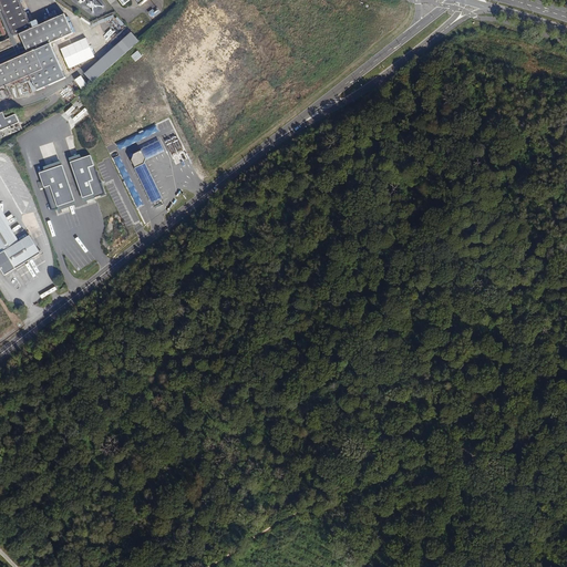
[(31,23),(20,0),(0,0),(0,3),(20,49),(26,47),(29,53),(0,65),(0,89),(19,81),(20,84),(33,79),(40,93),(69,81),(61,65),(65,63),(60,52),(55,53),(51,43),(73,33),(65,14),(39,26),(37,20),(31,23)]
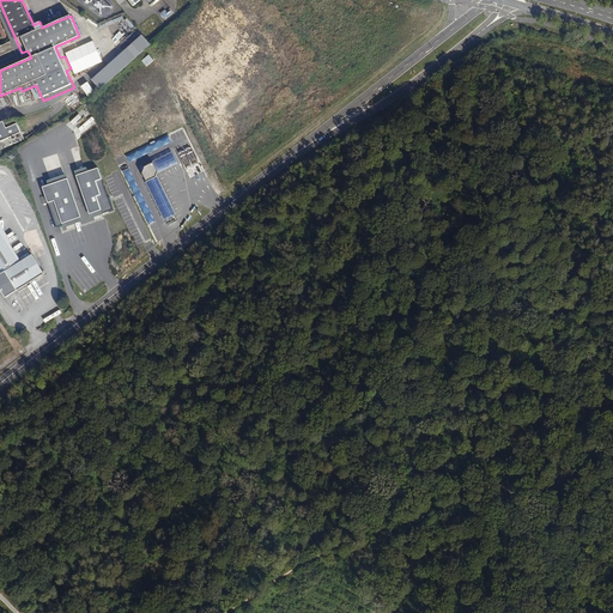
[(74,23),(80,36),(86,34),(80,19),(74,23)]
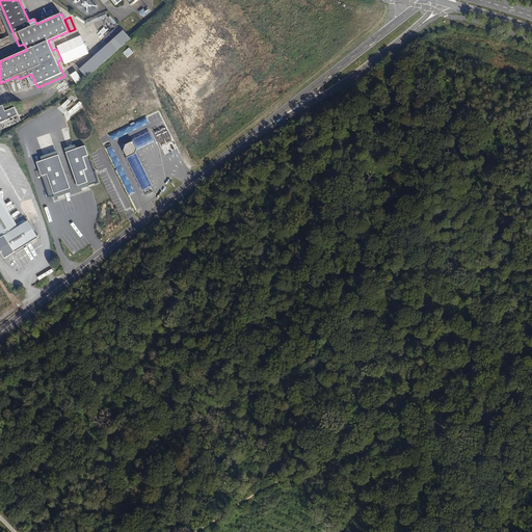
[(79,70),(86,77),(130,38),(129,36),(124,30),(79,70)]
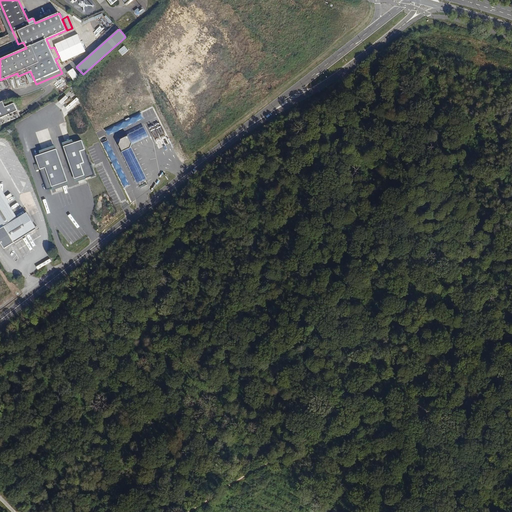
[(59,57),(84,46),(82,43),(89,39),(86,32),(54,47),(59,57)]
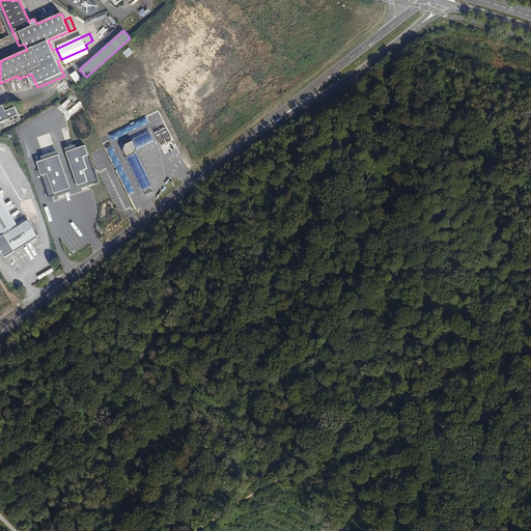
[(0,54),(15,48),(9,35),(0,39),(0,54)]
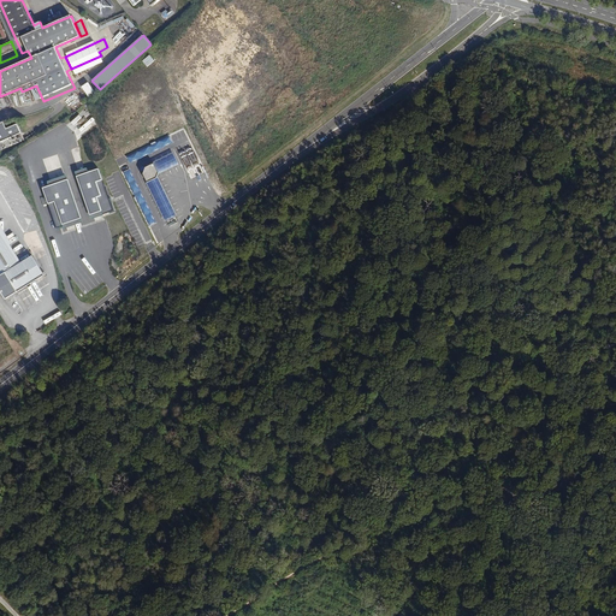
[(146,66),(154,63),(150,55),(142,60),(146,66)]
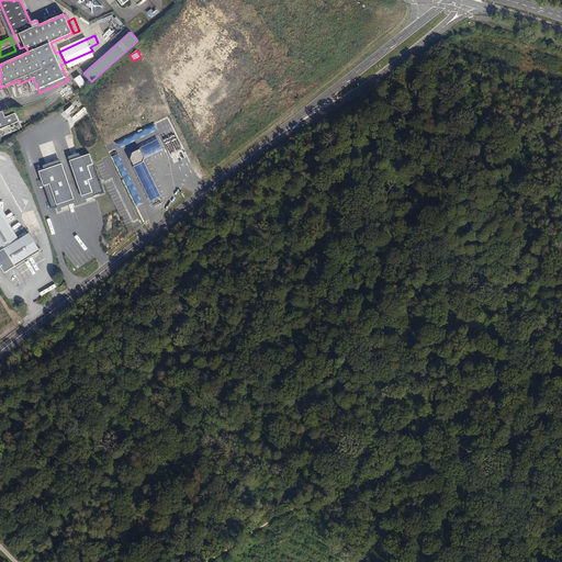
[(74,79),(80,88),(87,85),(80,75),(74,79)]
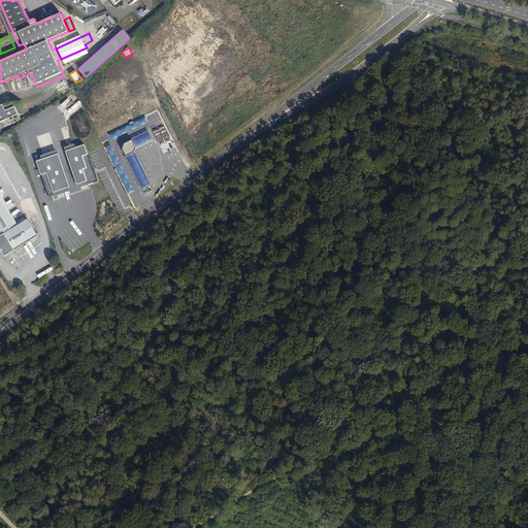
[(0,122),(8,119),(5,111),(0,112),(0,122)]
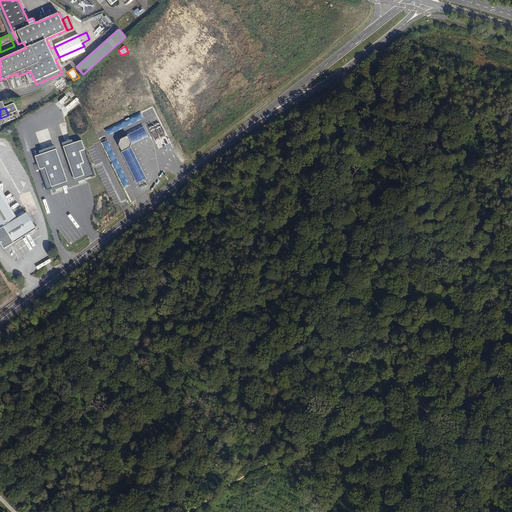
[(0,124),(19,116),(17,111),(8,115),(0,118),(0,124)]
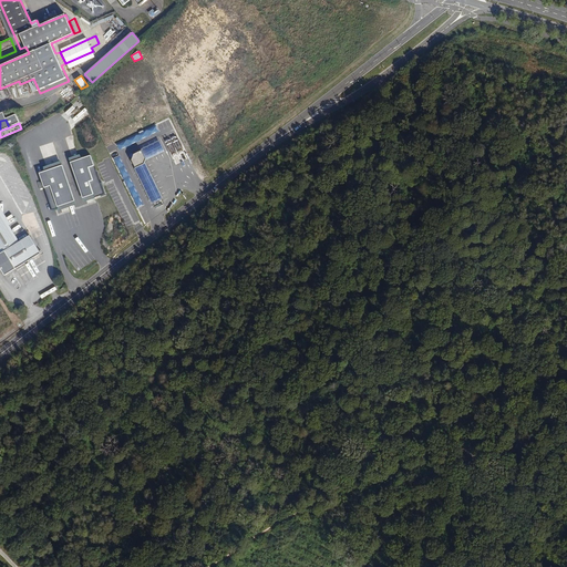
[(119,150),(158,132),(156,126),(116,143),(119,150)]
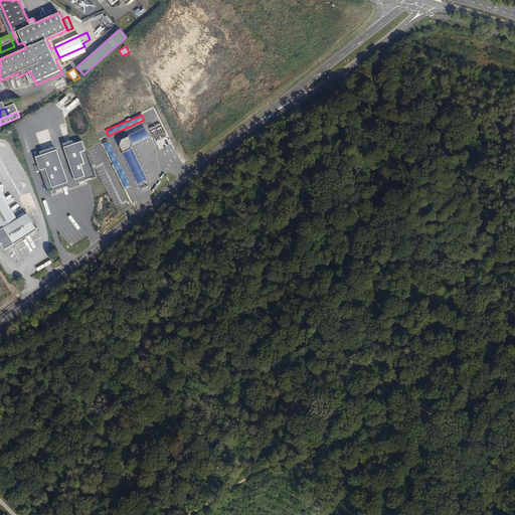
[(164,132),(159,134),(156,126),(151,128),(156,142),(167,138),(164,132)]
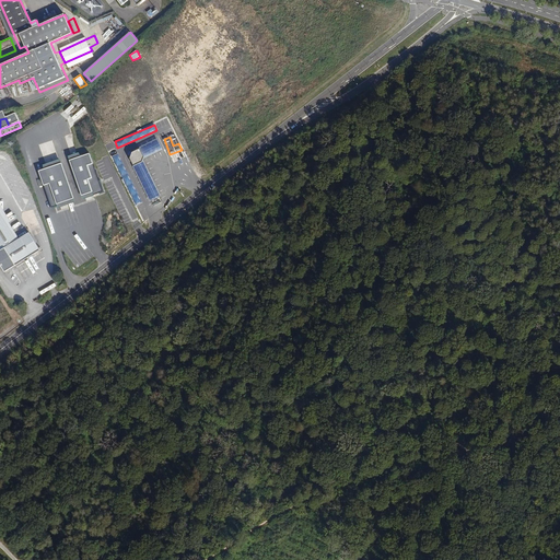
[(144,158),(140,149),(131,152),(130,158),(133,165),(142,161),(144,158)]
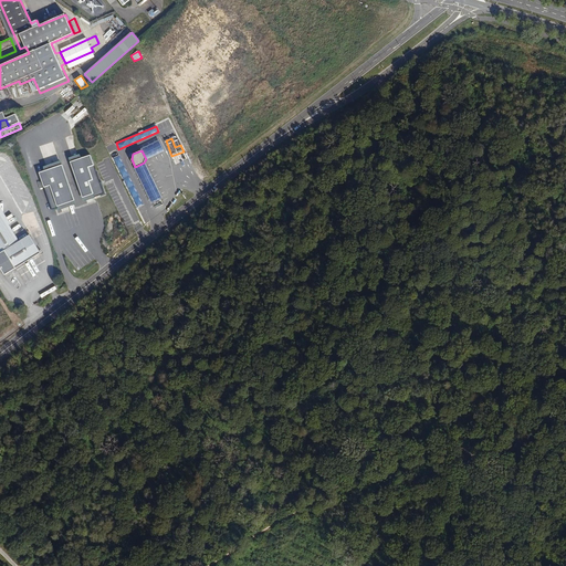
[(90,155),(70,161),(84,201),(104,194),(90,155)]
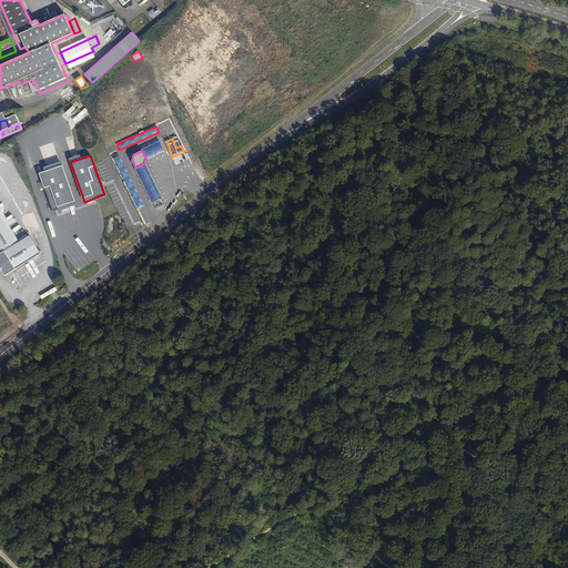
[(62,165),(40,173),(52,211),(74,203),(62,165)]
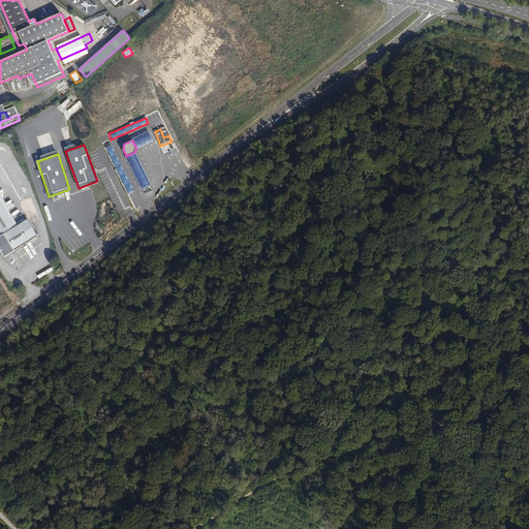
[(119,213),(130,208),(125,195),(117,198),(118,200),(114,203),(119,213)]
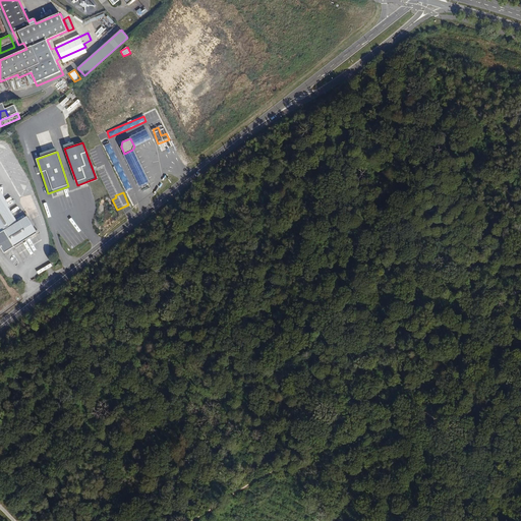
[(0,245),(4,253),(37,233),(26,217),(16,224),(0,196),(0,245)]
